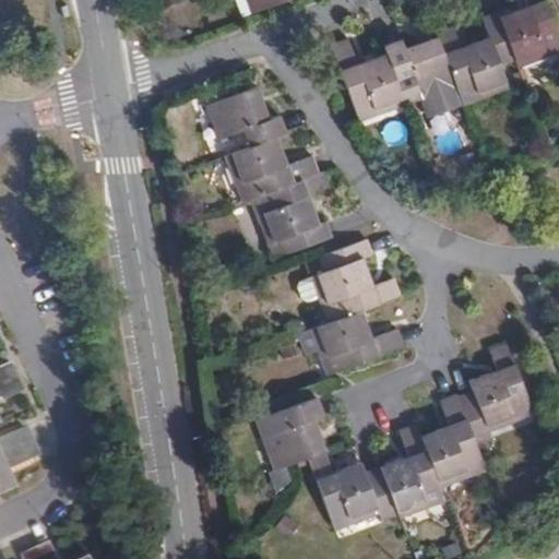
[(233,0),(239,19),(289,0),(233,0)]
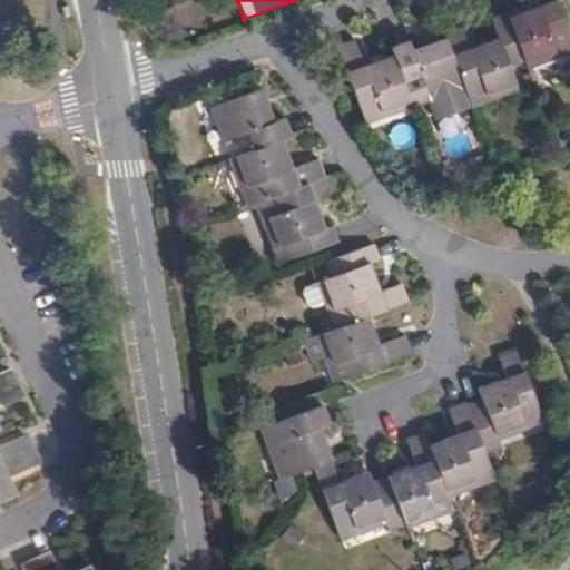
[(511,19),(528,64),(530,71),(569,57),(569,42),(553,0),(533,0),(538,9),(511,19)]
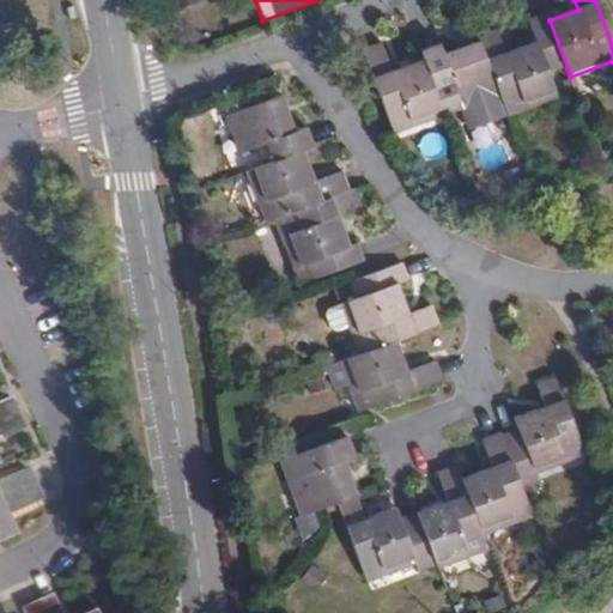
[(499,35),(480,42),(502,97),(510,119),(557,101),(547,76),(568,68),(550,20),(547,14),(527,23),(536,46),(507,56),(499,35)]
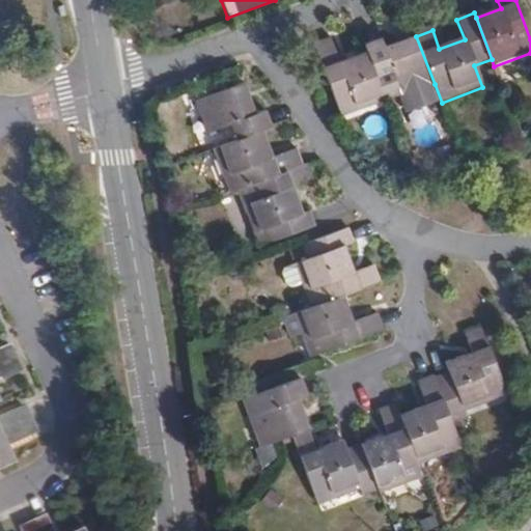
[(367,55),(376,81),(393,74),(401,96),(435,84),(416,36),(385,48),(382,39),(364,47),(367,55)]
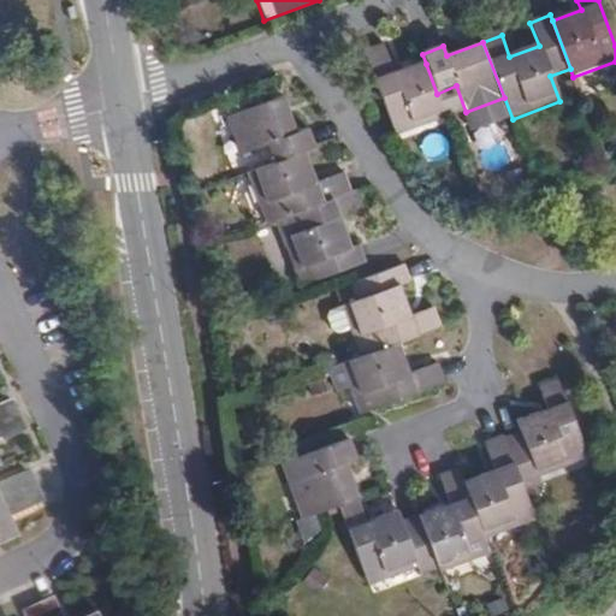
[(386,45),(365,52),(396,136),(445,118),(437,94),(426,64),(397,75),(386,45)]
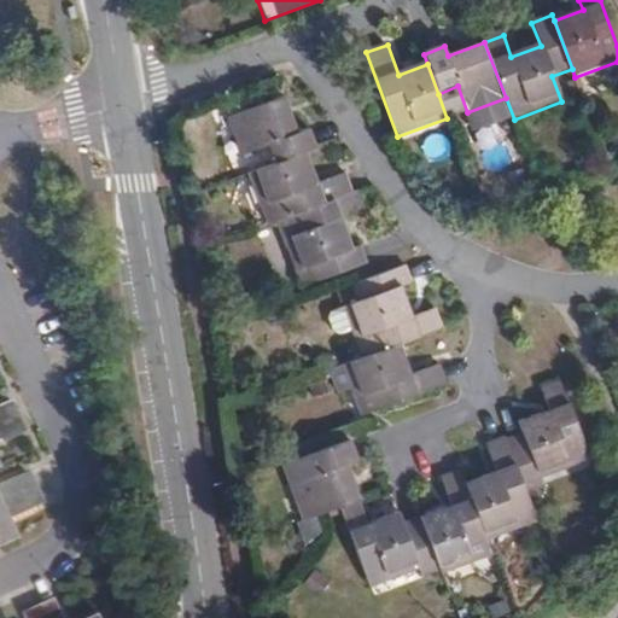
[(274,167),(305,156),(316,151),(309,132),(297,135),(285,101),(229,121),(242,156),(268,147),(274,167)]
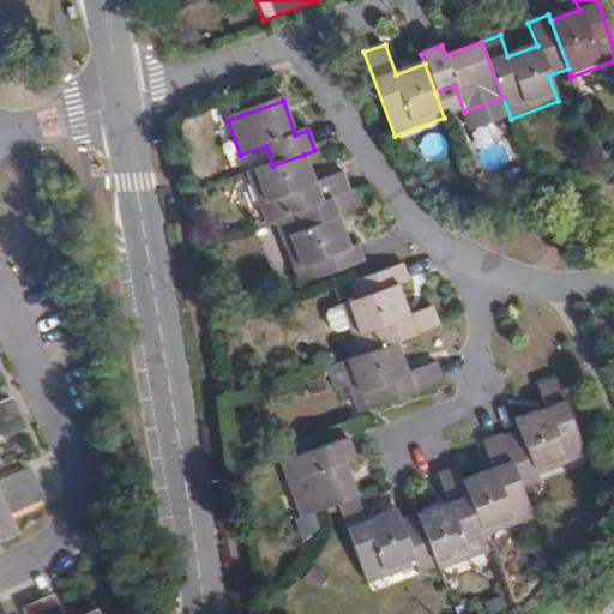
[(265,228),(277,223),(350,197),(343,175),(314,185),(304,155),(272,166),(246,175),(265,228)]
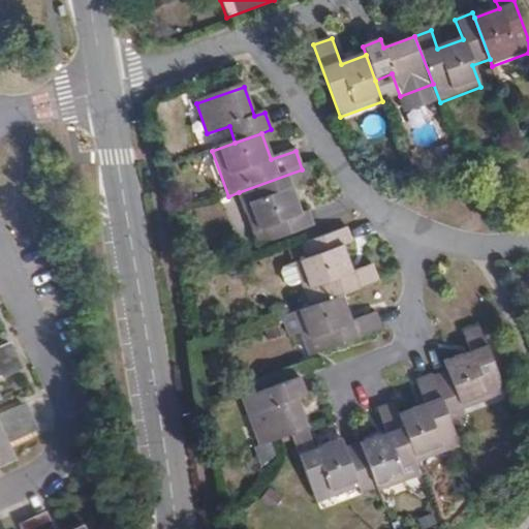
[(302,169),(239,192),(253,234),(267,228),(272,243),(316,227),(311,213),(303,215),(294,191),(313,184),(308,167),(302,169)]
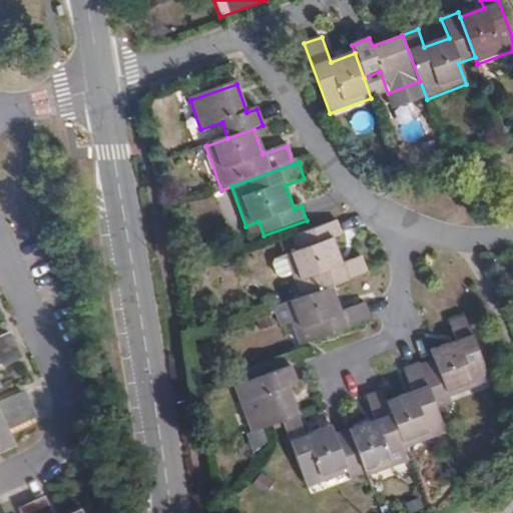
[(287,260),(301,300),(333,288),(369,275),(362,258),(342,265),(334,242),(344,237),(339,224),(295,240),(300,253),(287,260)]
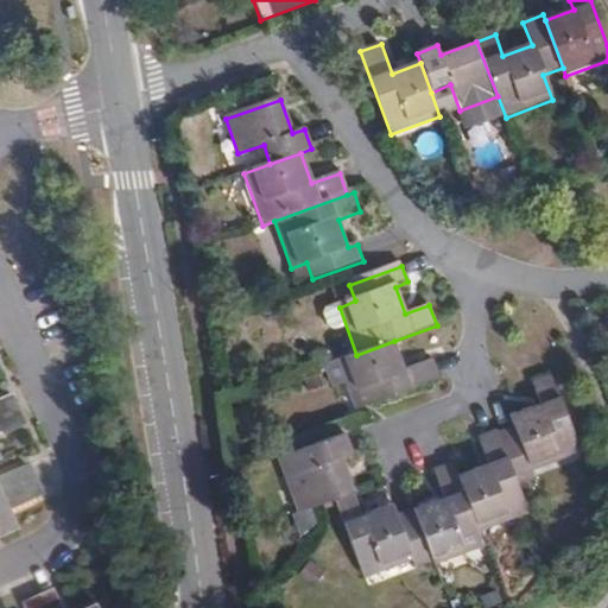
[(356,355),(340,362),(358,412),(442,381),(434,361),(405,371),(394,341),(356,355)]
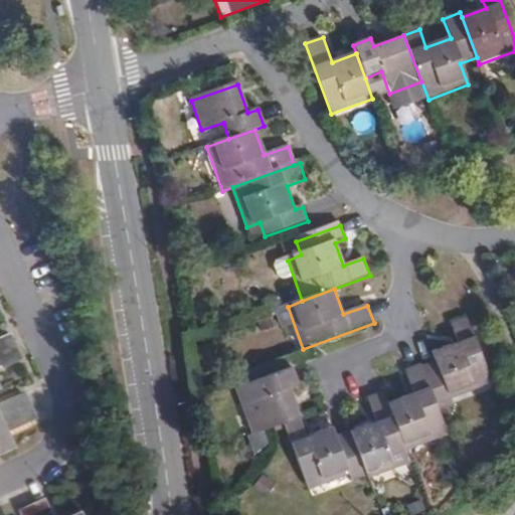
[(438,364),(425,368),(441,411),(454,406),(453,402),(493,387),(469,320),(453,326),(460,344),(434,353),(438,364)]
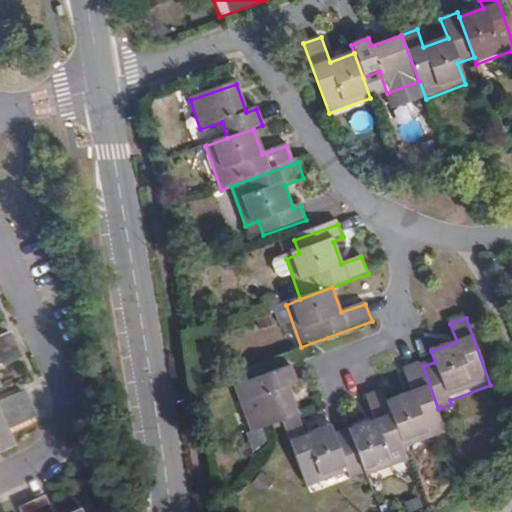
[(0,352),(19,344),(12,331),(0,336),(0,352)]
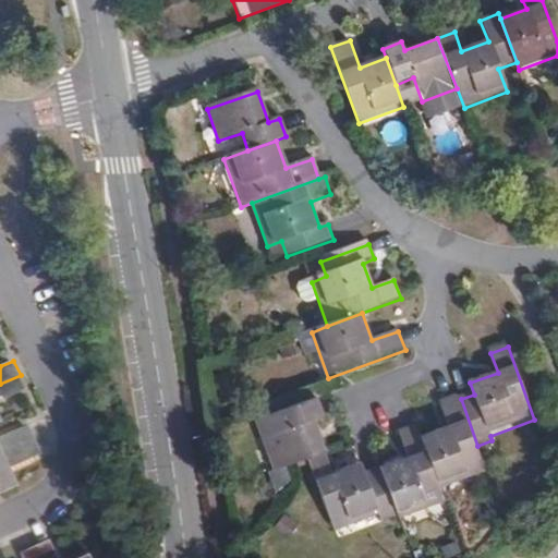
[(21,375),(0,384),(0,421),(2,420),(0,414),(0,401),(27,389),(21,375)]
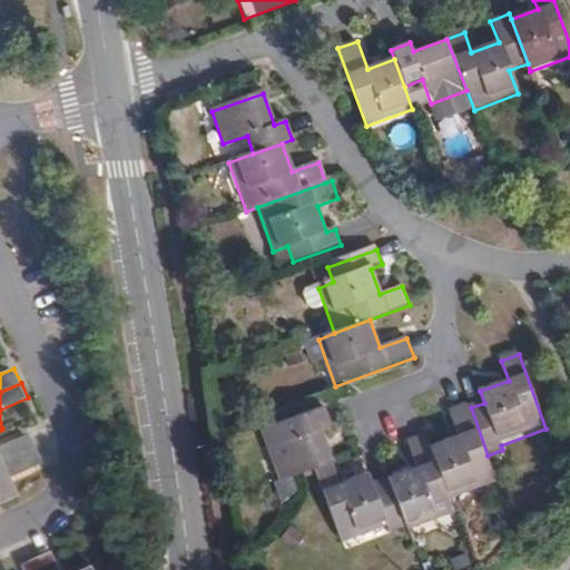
[(488,455),(471,408),(469,404),(451,411),(460,435),(432,446),(452,500),(498,482),(488,455)]
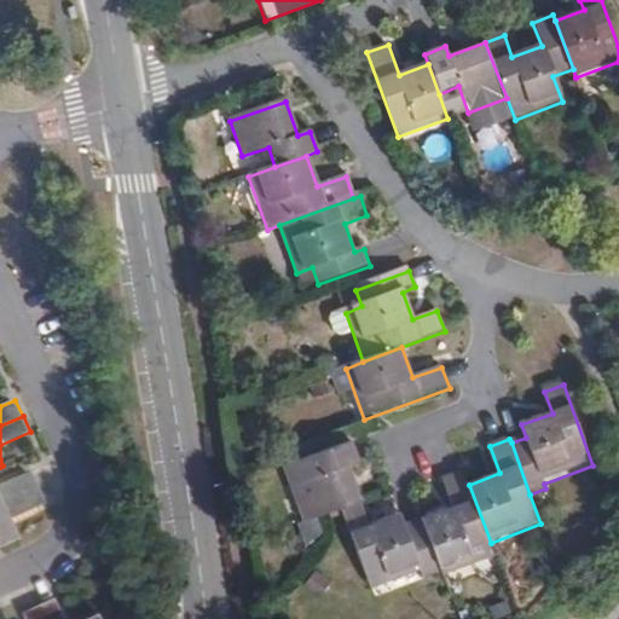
[(345,509),(364,501),(351,467),(360,463),(353,443),(313,458),(320,479),(294,489),(306,522),(345,509)]
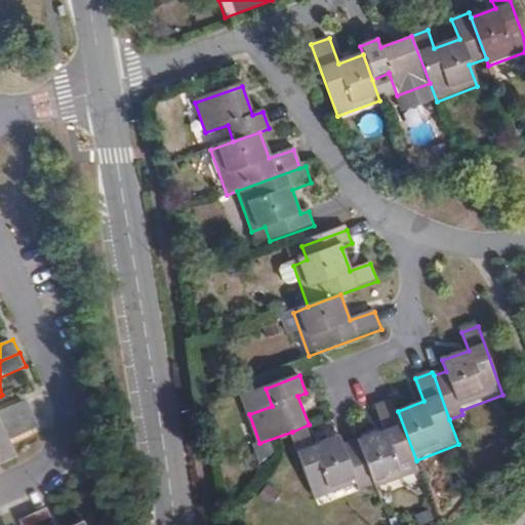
[(420,473),(416,460),(398,411),(394,400),(376,407),(385,431),(359,441),(375,484),(376,489),(420,473)]
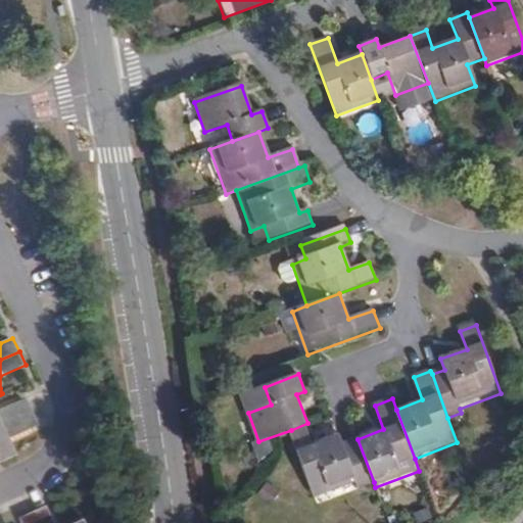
[(0,412),(0,428),(34,413),(28,399),(0,412)]
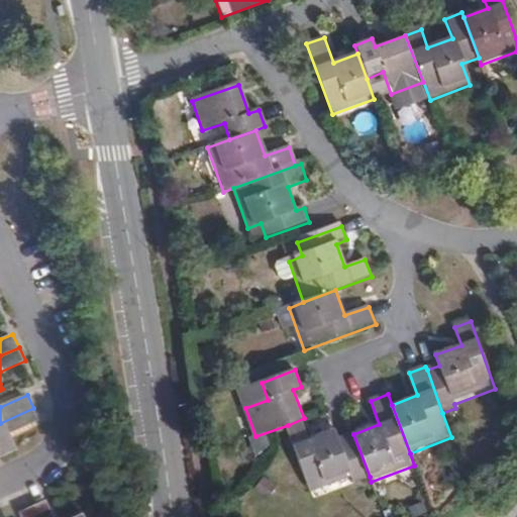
[(33,408),(0,423),(0,457),(17,450),(10,435),(39,422),(33,408)]
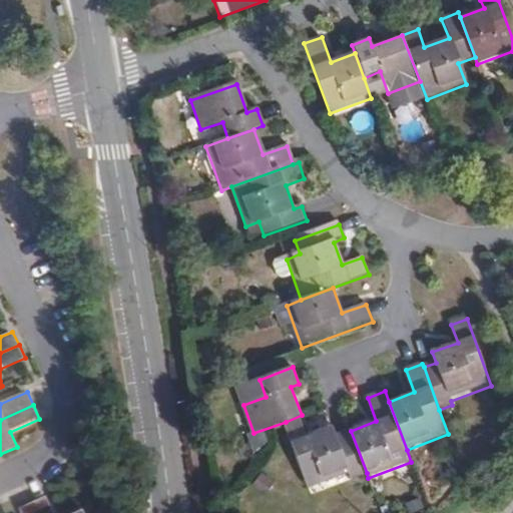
[(353,478),(367,473),(351,431),(339,436),(335,426),(309,436),(302,415),(286,422),(310,488),(351,474),(353,478)]
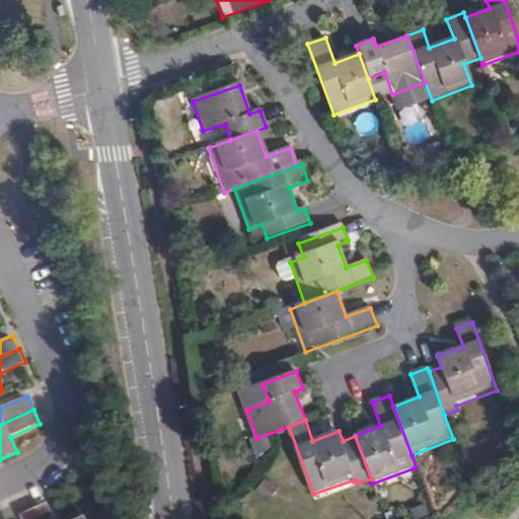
[(34,507),(40,518),(85,518),(83,513),(68,518),(54,518),(47,501),(34,507)]
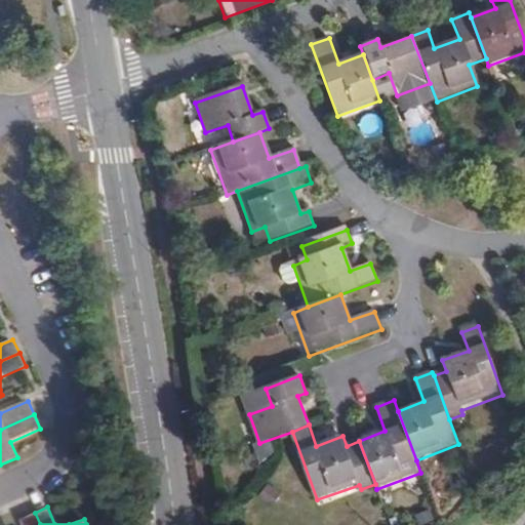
[(40,524),(35,513),(21,519),(24,524),(40,524)]
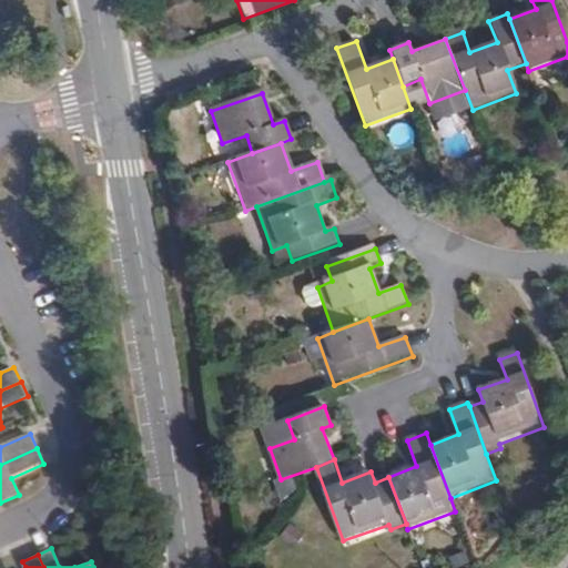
All buildings are outlined.
